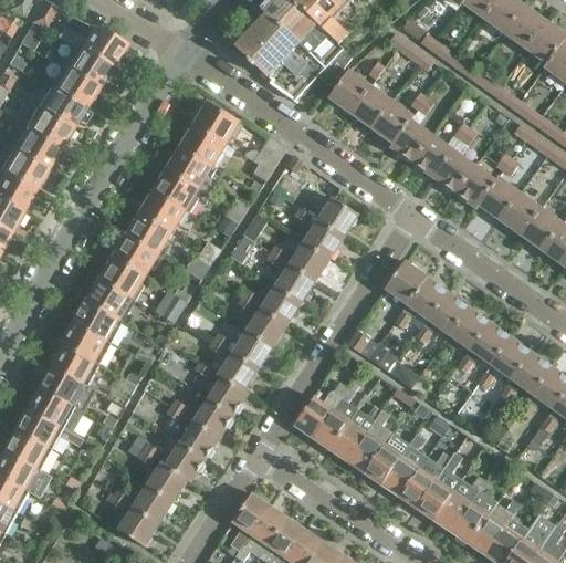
[(21,16),(29,0),(11,0),(8,8),(21,16)]
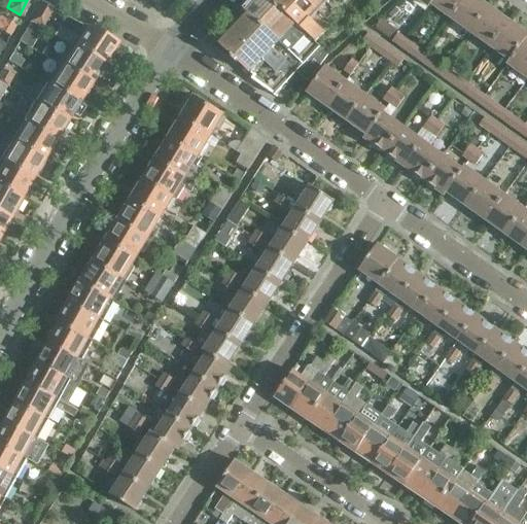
[(40,0),(30,19),(41,26),(53,5),(43,0),(40,0)]
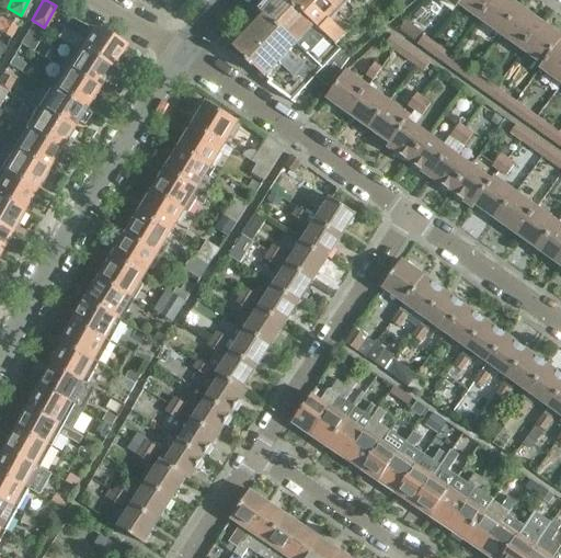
[(336,43),(309,18),(290,0),(276,0),(266,11),(322,66),(334,76),(350,56),(340,47),(336,43)]
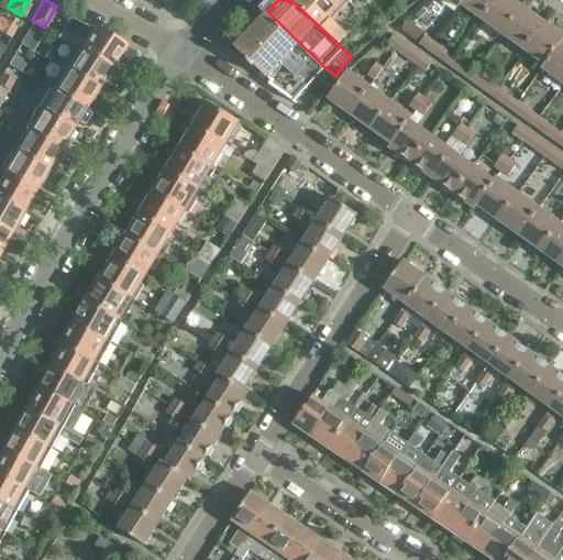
[(291,0),(310,18),(338,43),(346,33),(345,32),(354,23),(350,19),(340,9),(330,0),(291,0)]
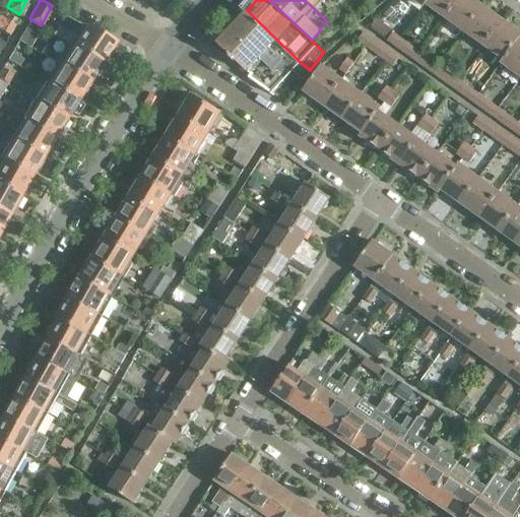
[(305,0),(314,8),(323,17),(331,8),(321,0),(305,0)]
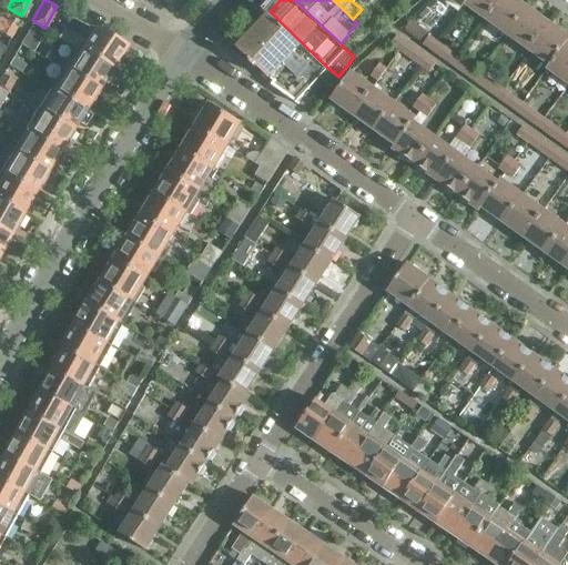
[(464,0),(463,2),(485,18),(497,0),(464,0)]
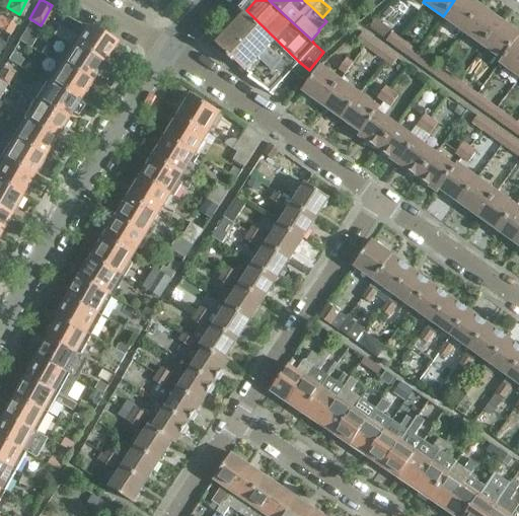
[(454,0),(443,16),(462,30),(480,5),(473,0),(454,0)]
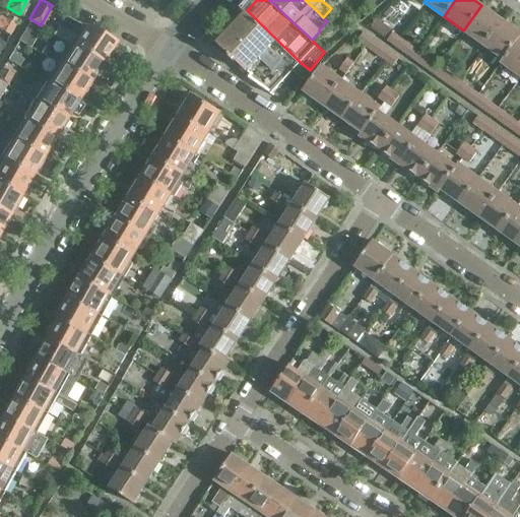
[(481,5),(463,30),(482,45),(501,19),(481,5)]
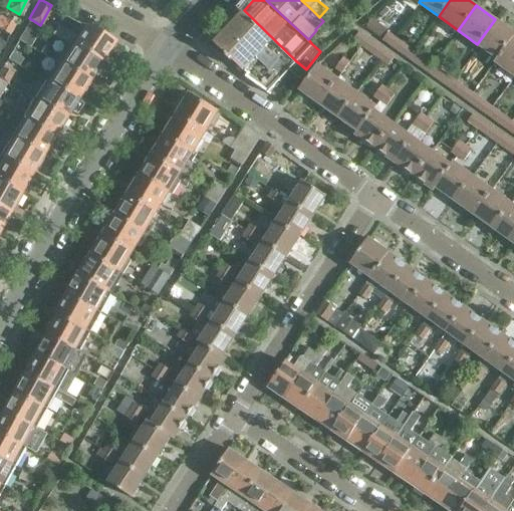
[(295,60),(244,10),(215,41),(227,52),(225,53),(231,58),(232,57),(247,71),(244,74),(267,90),(288,67),(295,60)]
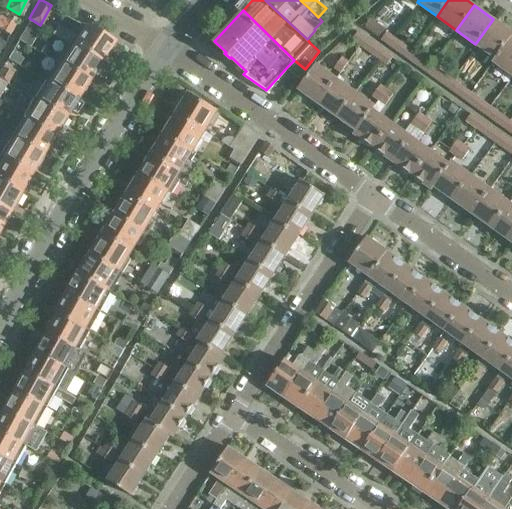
[(0,26),(9,32),(14,22),(5,16),(0,24),(0,26)]
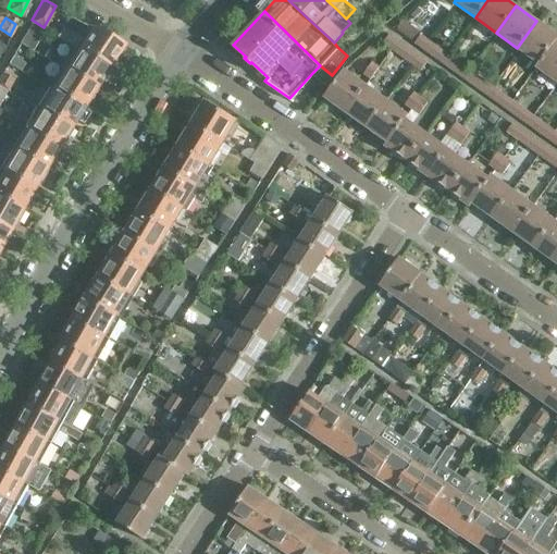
[(419,32),(399,17),(393,25),(413,39),(419,32)]
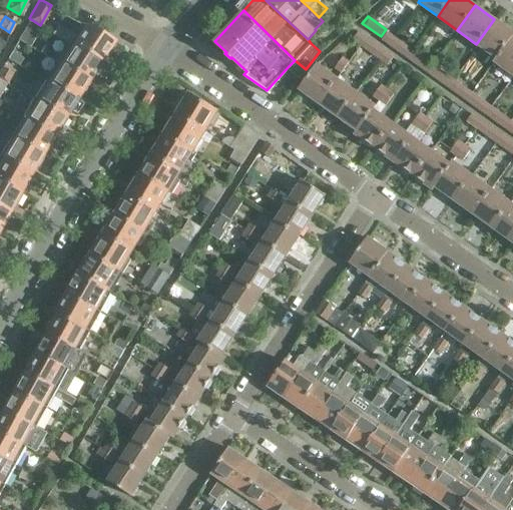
[(40,25),(29,19),(18,38),(29,44),(40,25)]
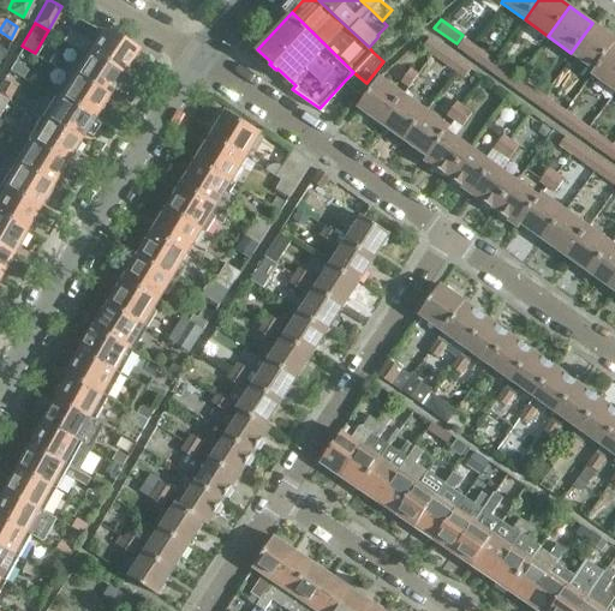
[(614,37),(592,23),(571,53),(568,57),(578,64),(580,60),(595,70),(614,43),(614,41),(614,37)]
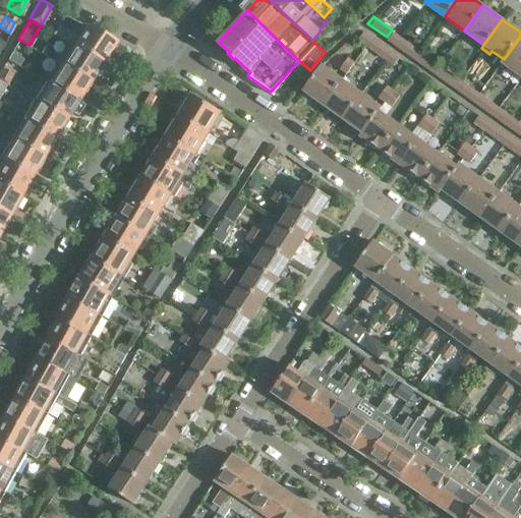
[(53,33),(70,43),(71,44),(103,60),(108,52),(110,54),(116,44),(114,43),(116,41),(82,22),(80,27),(76,34),(58,23),(53,33)]
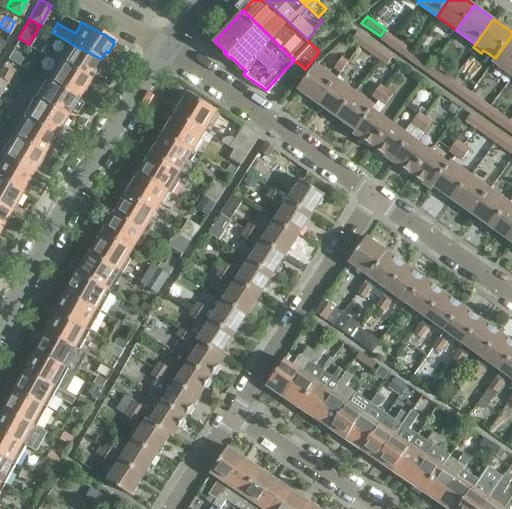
[(387,43),(393,34),(387,29),(381,38),(387,43)]
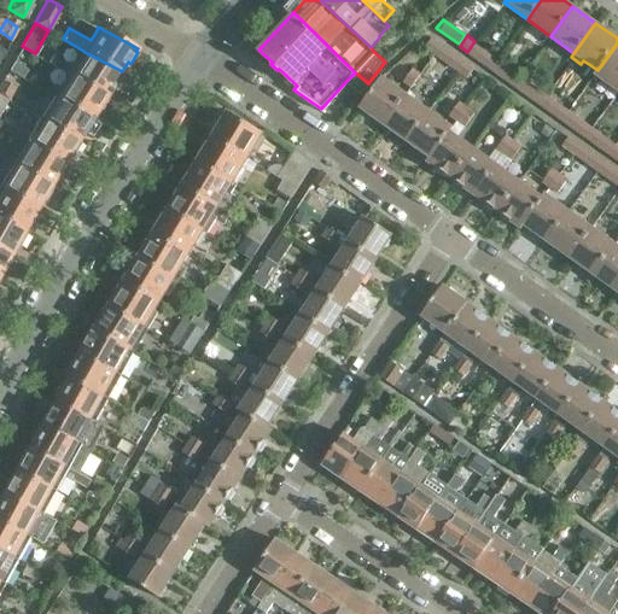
[(435,53),(442,44),(431,36),(424,46),(435,53)]
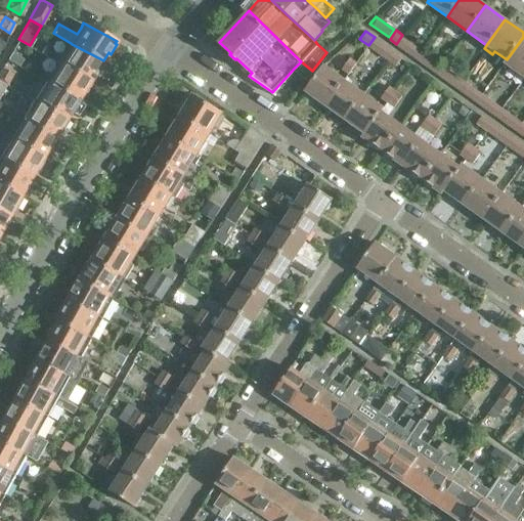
[(417,58),(423,49),(402,35),(396,44),(417,58)]
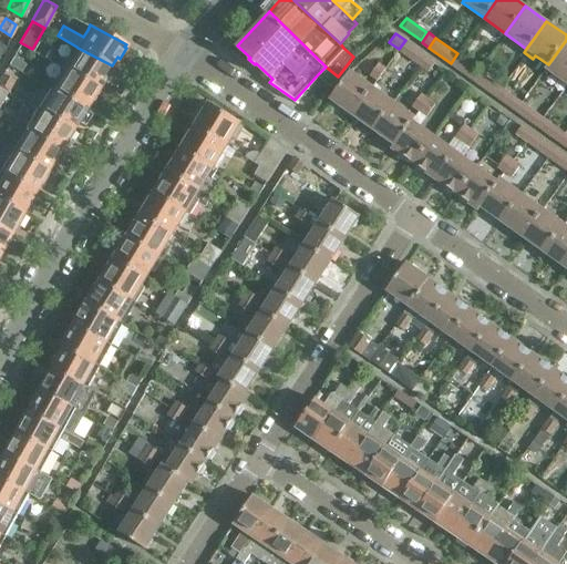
[(420,64),(428,55),(405,40),(399,49),(420,64)]
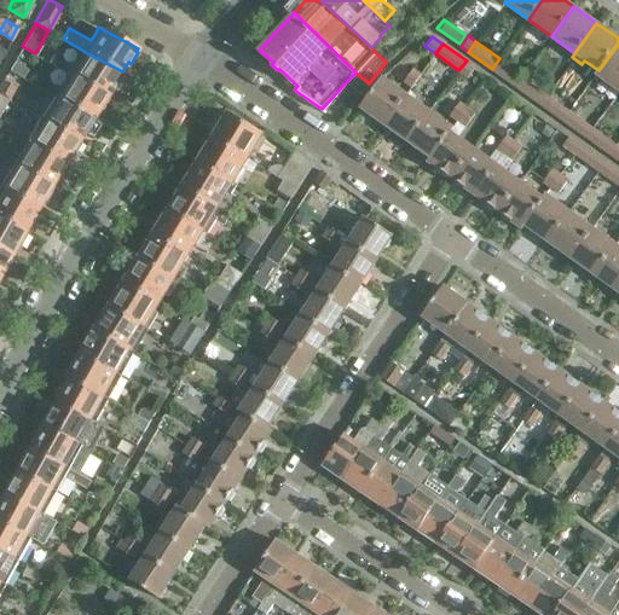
[(599,70),(595,74),(618,91),(618,88),(618,44),(599,70)]
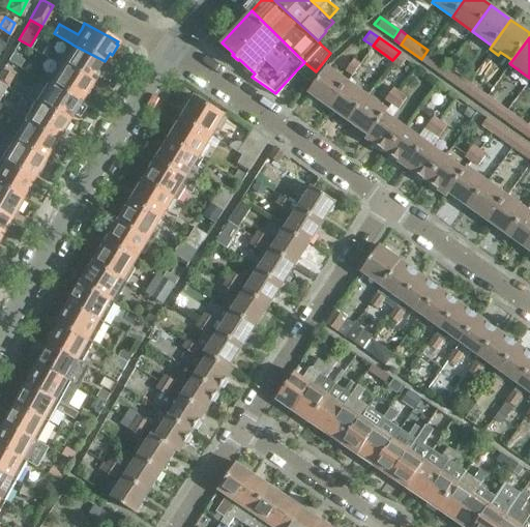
[(71,44),(58,62),(91,81),(97,72),(99,74),(106,64),(104,63),(105,61),(72,45),(71,44)]
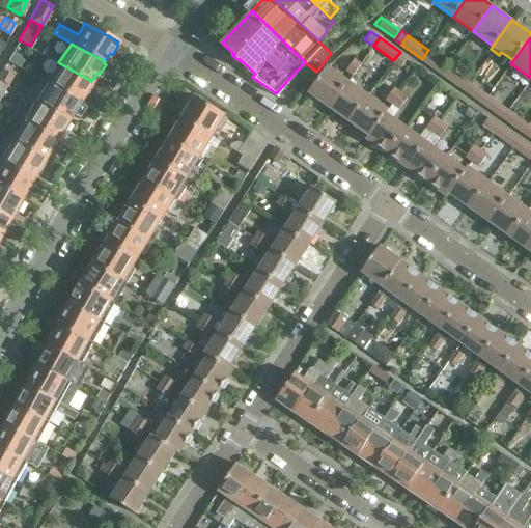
[(12,50),(7,57),(18,64),(23,56),(12,50)]
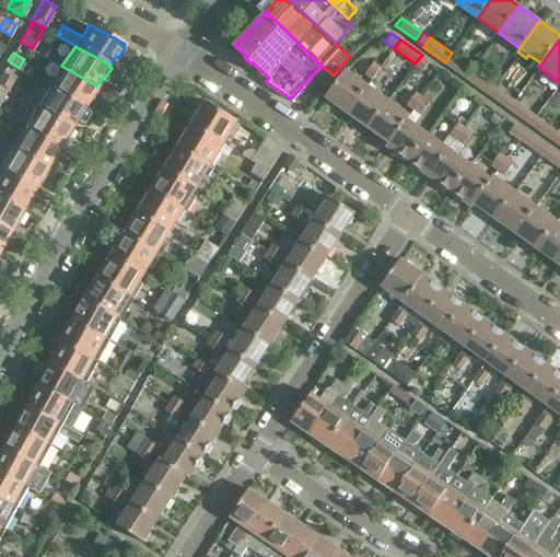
[(466,78),(473,68),(452,53),(445,62),(466,78)]
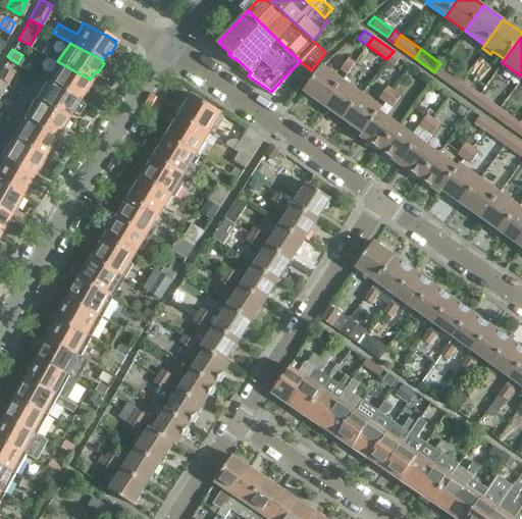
[(394,64),(400,56),(394,51),(386,59),(394,64)]
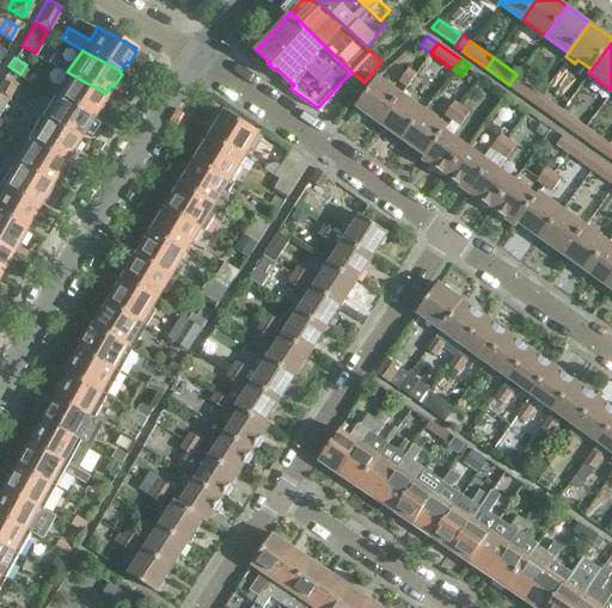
[(407,85),(416,71),(409,66),(398,80),(407,85)]
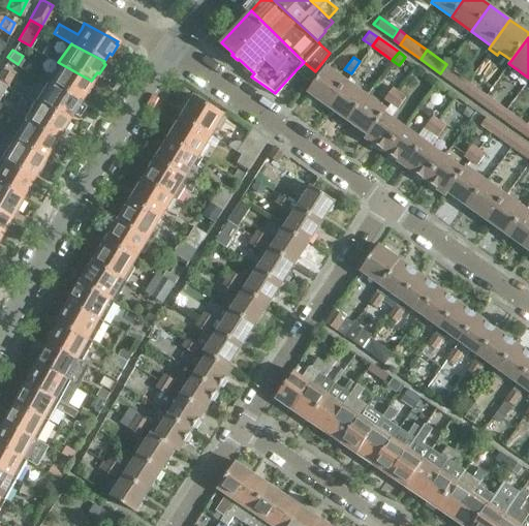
[(47,81),(50,83),(80,99),(85,91),(87,92),(93,84),(91,82),(91,81),(58,62),(47,81)]
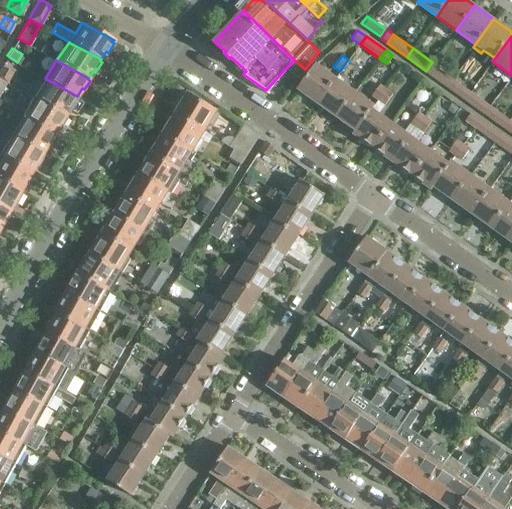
[(305,69),(294,60),(287,67),(300,77),(305,69)]
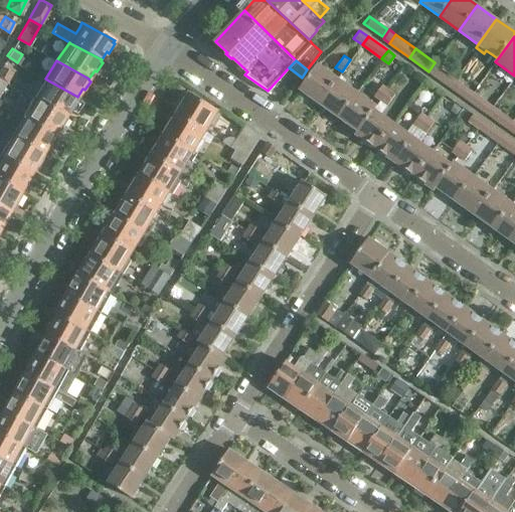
[(339,76),(319,62),(318,63),(301,88),(320,102),(339,76)]
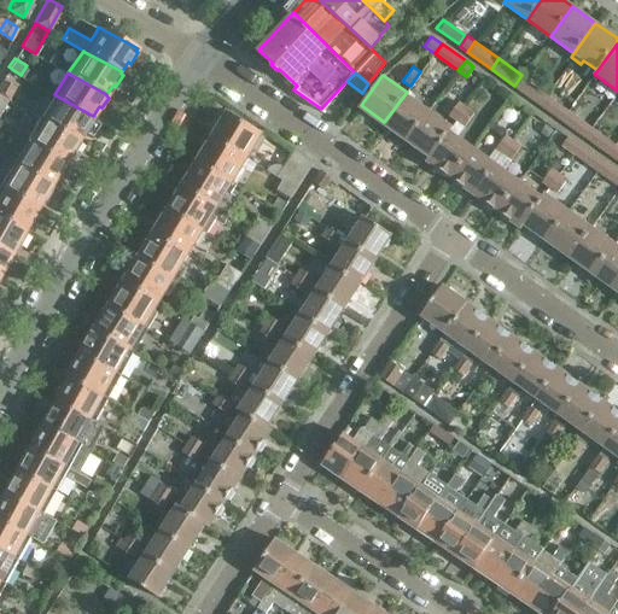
[(537,101),(546,92),(522,75),(514,86),(537,101)]
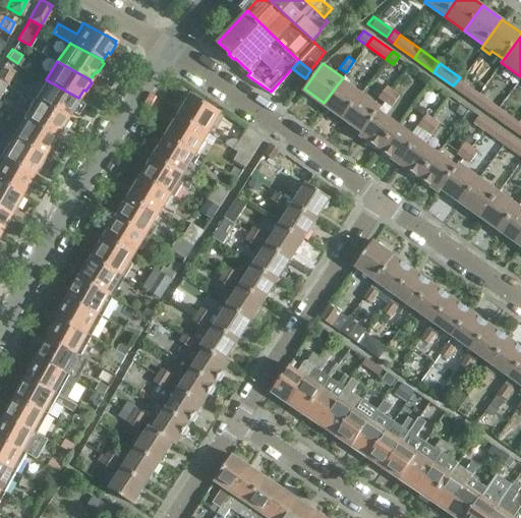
[(1,66),(0,67),(0,78),(5,82),(8,83),(14,73),(1,66)]
